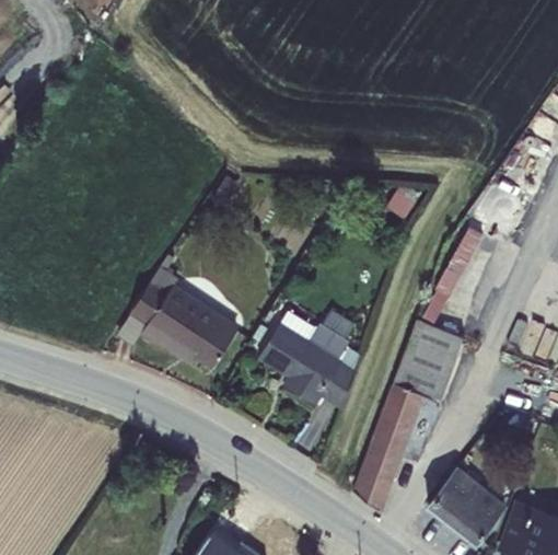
[(181,344),(212,365),(237,325),(173,285),(177,277),(160,266),(129,310),(147,321),(142,330),(176,350),(181,344)]
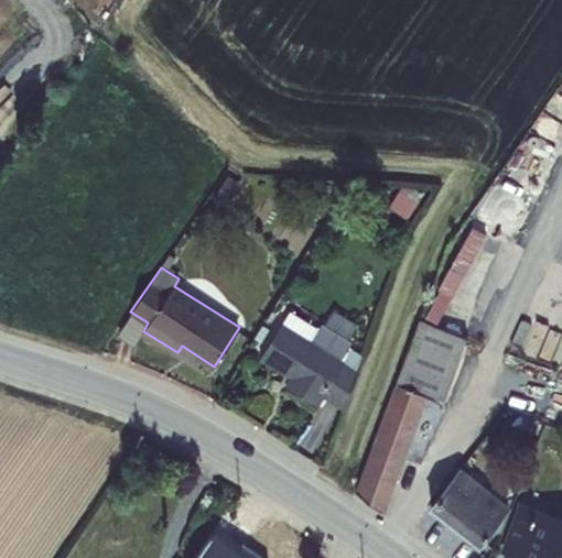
[(355,495),(378,512),(423,394),(440,401),(465,336),(420,318),(355,495)]
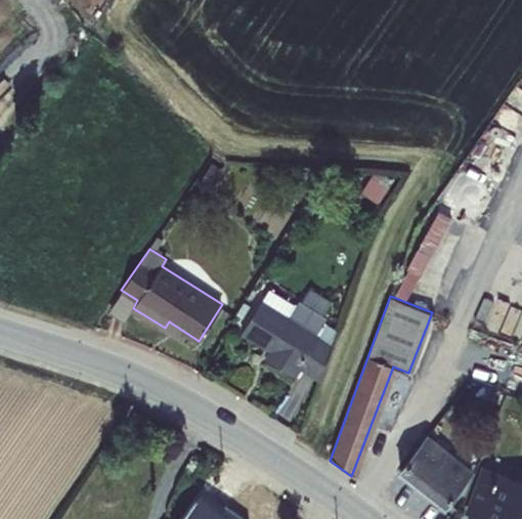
[(301,370),(320,382),(339,334),(327,326),(325,318),(304,304),(297,306),(289,318),(262,302),(243,333),(279,357),(274,364),(295,379),(301,370)]
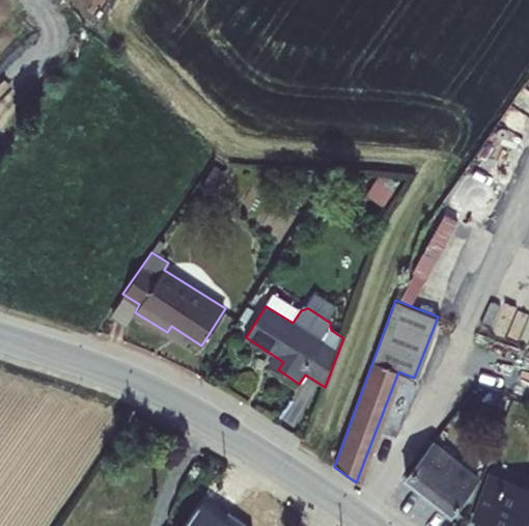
[(402,479),(448,517),(479,479),(434,442),(402,479)]
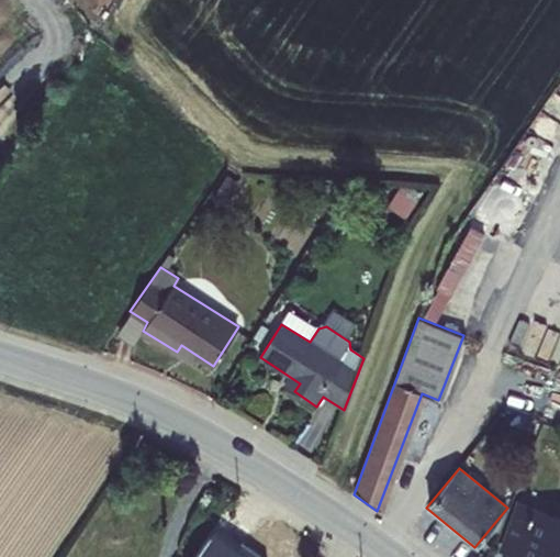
[(503,553),(514,556),(559,556),(559,521),(518,509),(503,553)]
